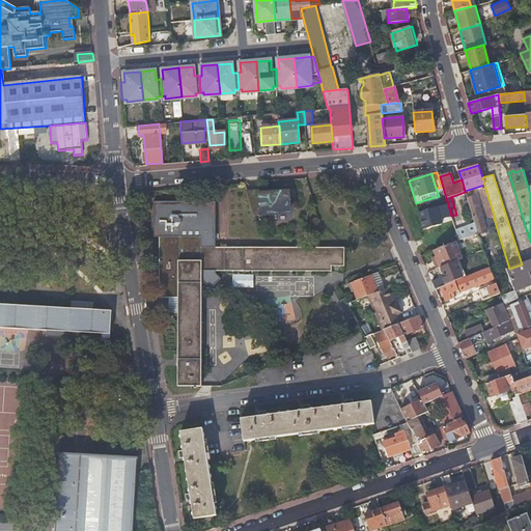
[(287,191),(257,194),(259,215),(286,213),(289,208),(287,191)]
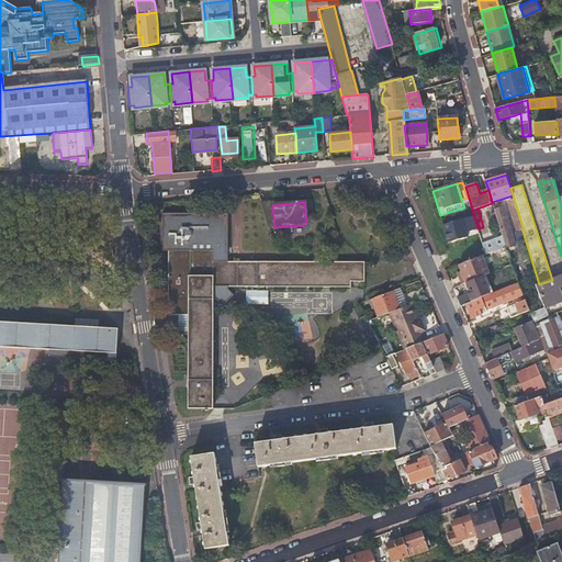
[(271,227),(269,203),(262,203),(266,228),(271,227)]
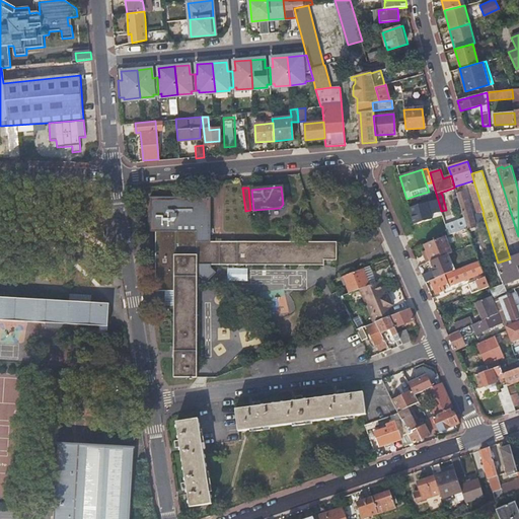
[(464,190),(456,193),(468,227),(475,224),(464,190)]
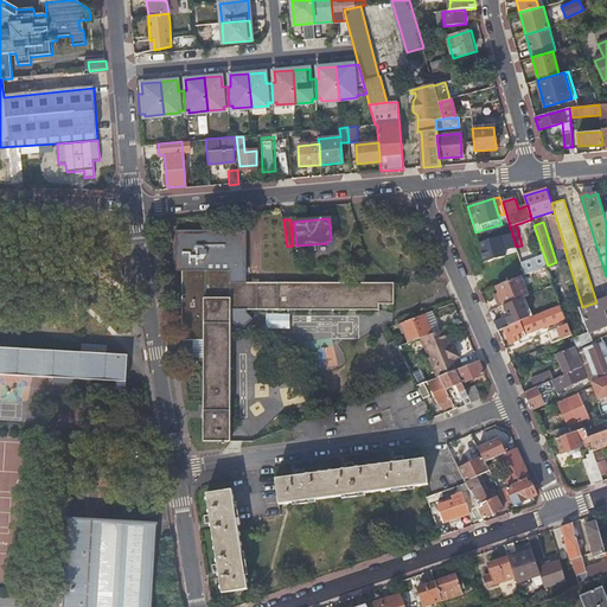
[(485,238),(504,232),(502,224),(481,230),(485,238)]
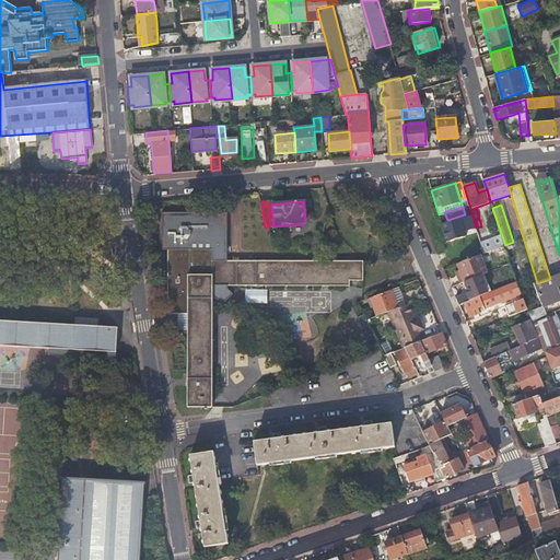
[(362,261),(226,263),(226,213),(162,213),(162,251),(167,251),(166,314),(187,314),(187,408),(203,408),(203,409),(207,409),(207,408),(211,408),(212,299),(214,300),(222,305),(233,294),(228,290),(228,287),(349,287),(349,281),(362,281),(362,261)]
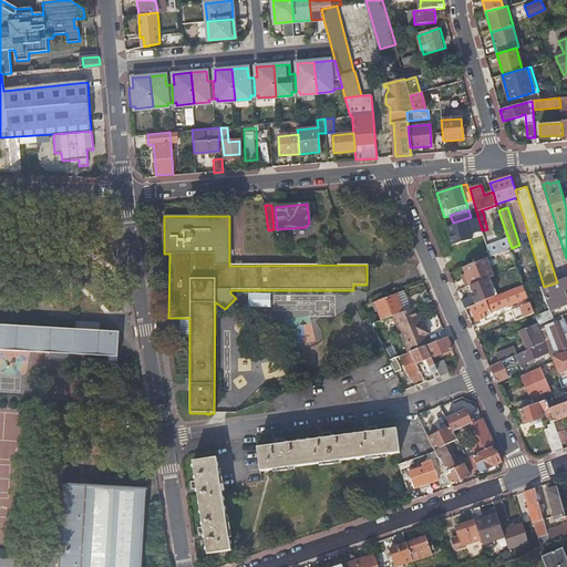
[(491,258),(509,249),(507,239),(487,247),(491,258)]
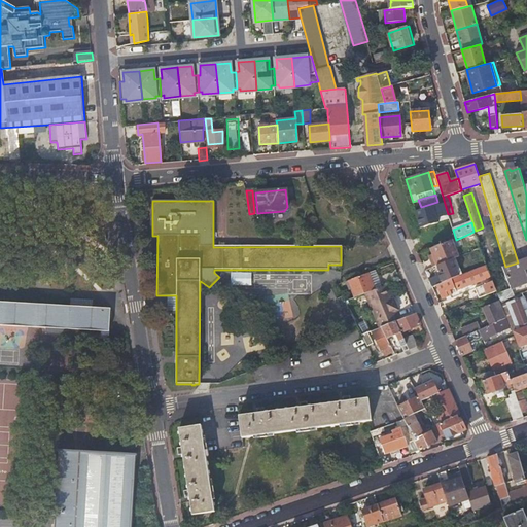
[(433,268),(434,268),(452,260),(456,259),(450,242),(430,249),(434,260),(431,261),(433,268)]
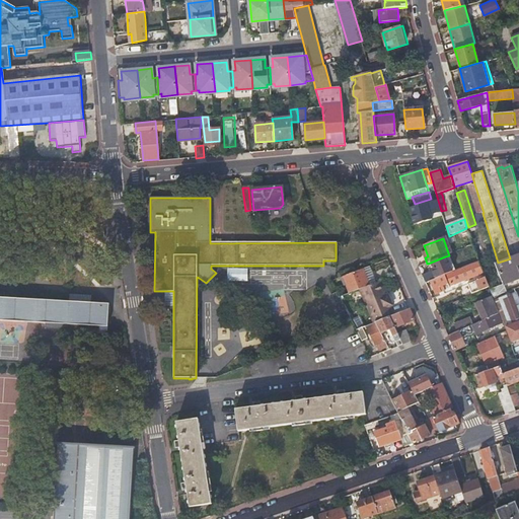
[(472,265),(478,262),(473,245),(466,248),(466,249),(445,257),(445,256),(428,264),(430,268),(436,265),(439,271),(469,258),(472,265)]
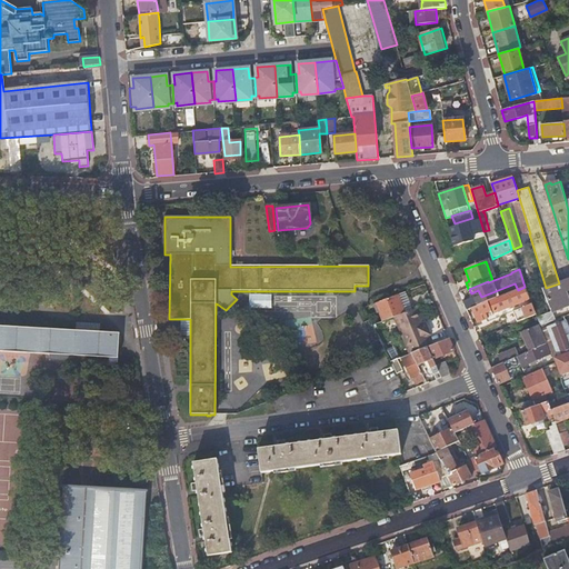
[(568,297),(568,293),(568,292),(568,279),(559,283),(546,288),(543,289),(552,316),(568,308),(568,297)]
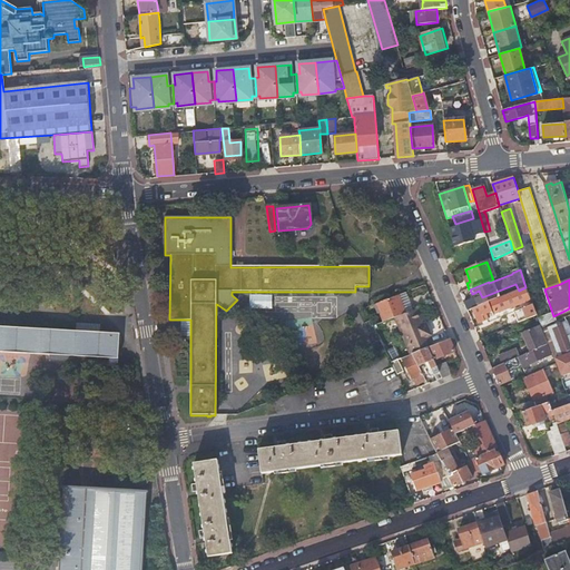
[(533,306),(529,295),(526,287),(519,291),(526,310),(533,306)]
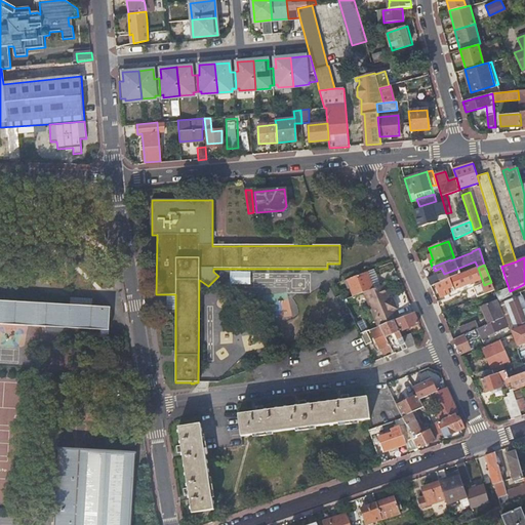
[(477,281),(473,270),(452,278),(456,289),(477,281)]
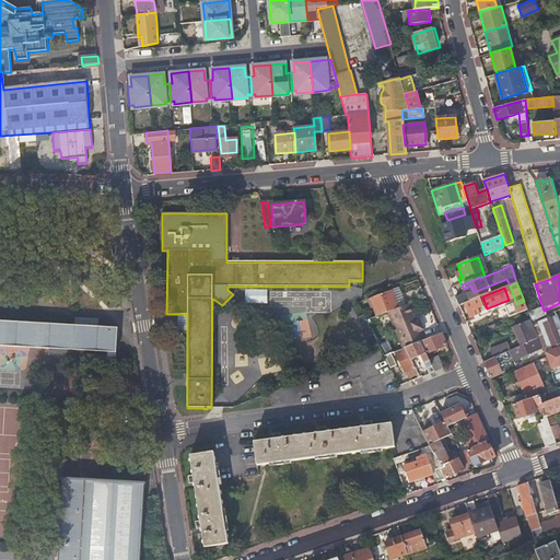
[(405,306),(397,289),(391,291),(397,308),(405,306)]
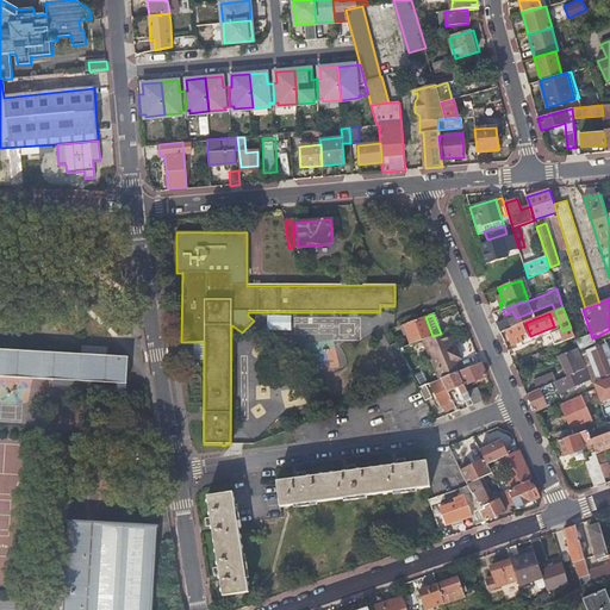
[(433,336),(425,317),(403,325),(410,346),(422,341),(433,336)]
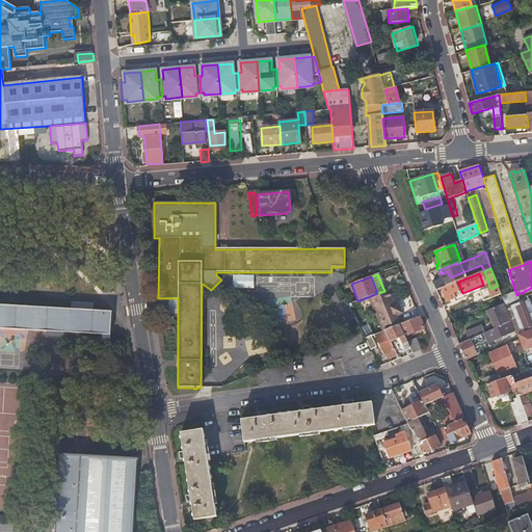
[(391,289),(400,285),(398,278),(389,283),(391,289)]
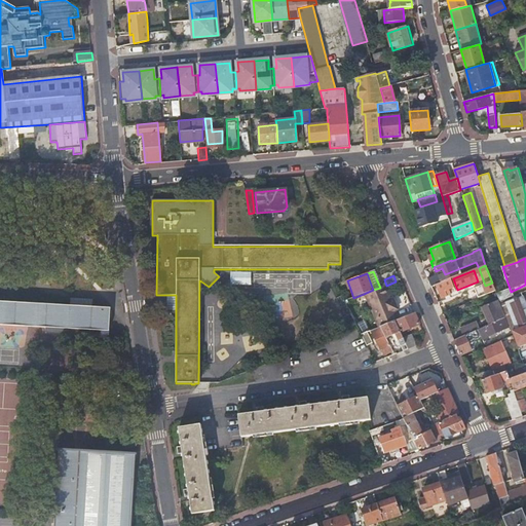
[(450,279),(435,286),(437,289),(440,299),(446,297),(444,292),(453,288),(450,279)]
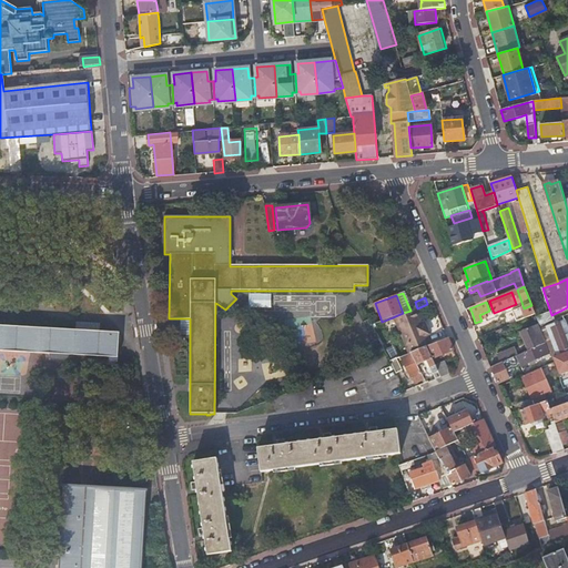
[(535,315),(531,305),(524,308),(523,308),(527,318),(535,315)]
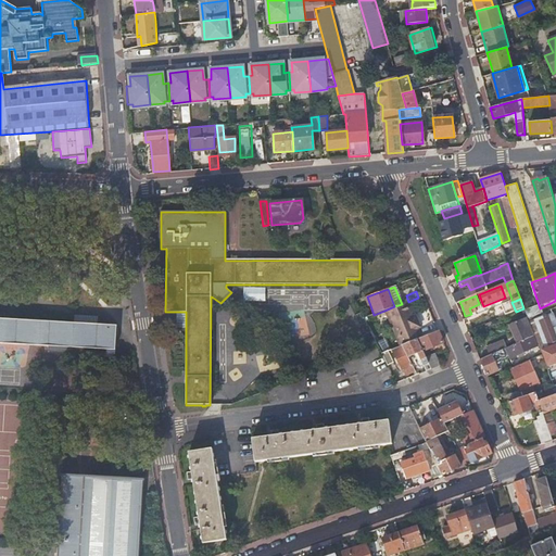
[(415,316),(408,302),(404,303),(412,318),(415,316)]
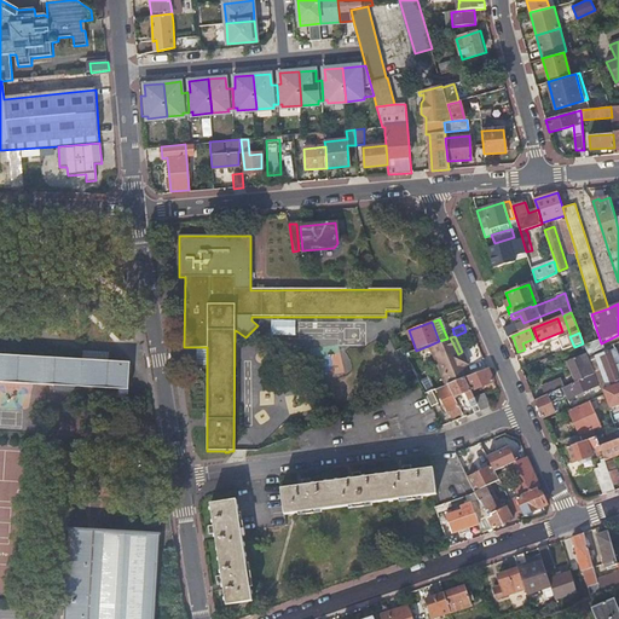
[(450,337),(447,339),(439,341),(428,346),(446,387),(449,386),(464,379),(469,377),(466,366),(468,365),(462,352),(458,354),(450,337)]
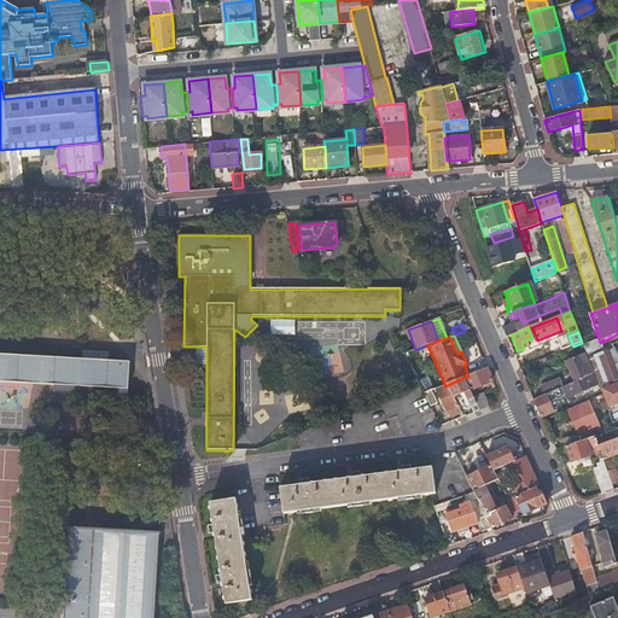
[(617,362),(612,345),(593,353),(587,355),(594,374),(599,385),(600,390),(617,383),(617,362)]
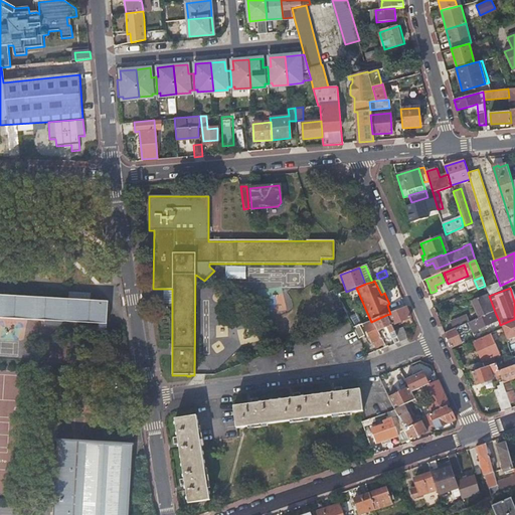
[(0,317),(108,323),(109,300),(0,294),(0,317)]
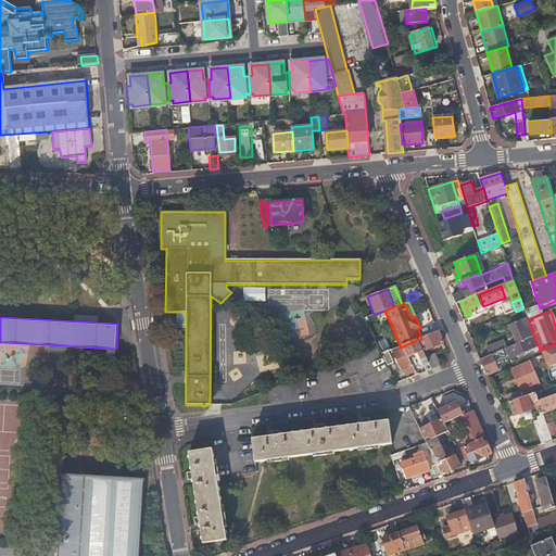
[(521,343),(534,338),(526,319),(514,325),(519,336),(515,337),(519,344),(521,343)]
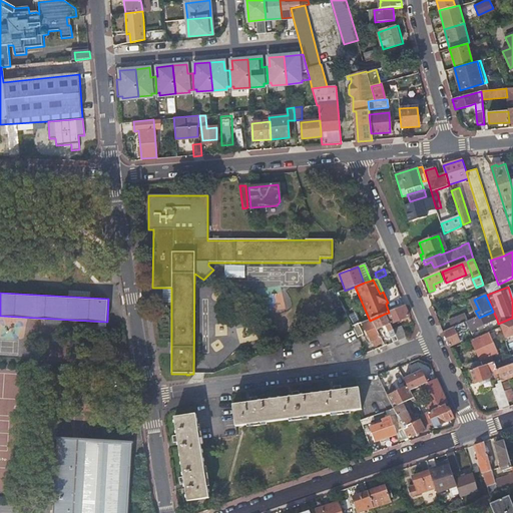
[(339,299),(330,301),(332,312),(341,310),(339,299)]
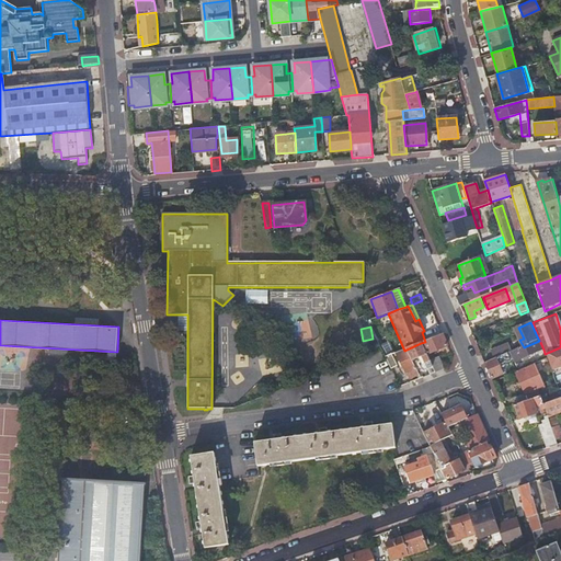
[(524,339),(518,328),(517,328),(514,329),(519,340),(524,339)]
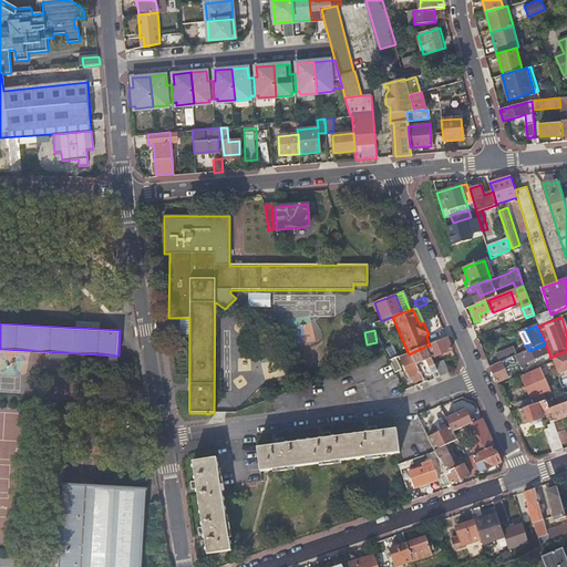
[(452,349),(446,338),(430,346),(425,347),(431,358),(452,349)]
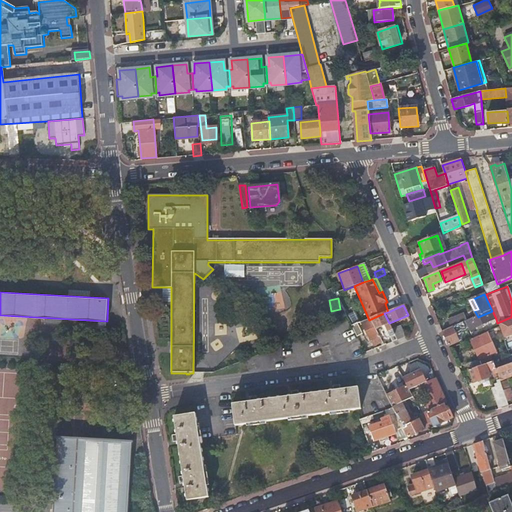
[(351,306),(342,310),(348,321),(351,327),(357,325),(359,324),(351,306)]
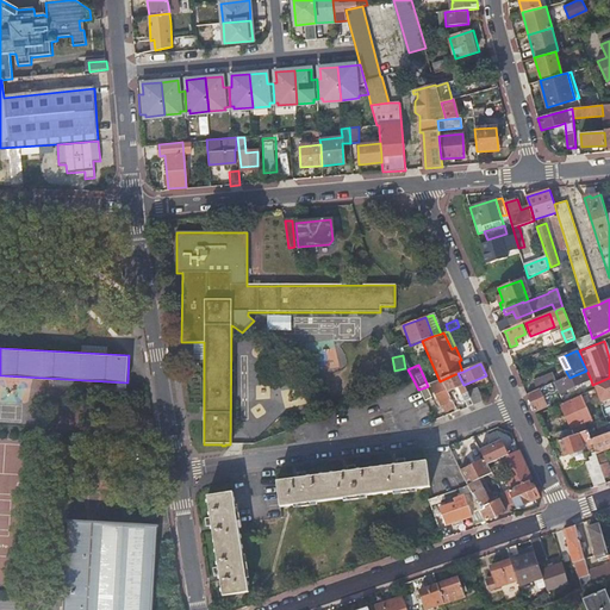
[(591,380),(586,371),(572,377),(570,378),(566,379),(556,384),(549,386),(547,387),(551,397),(560,393),(568,390),(571,393),(577,390),(576,387),(591,380)]
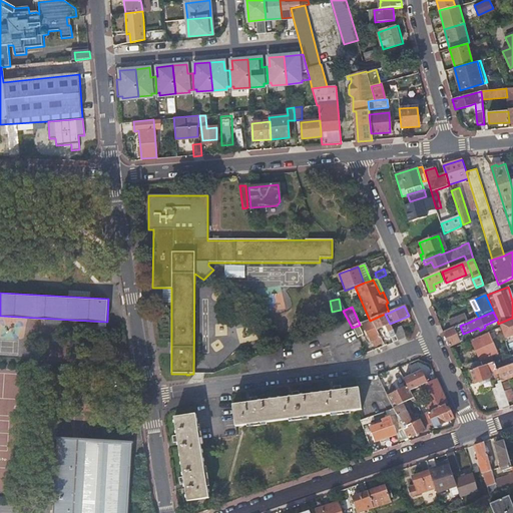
[(385,314),(372,320),(376,329),(385,325),(391,337),(395,335),(390,324),(385,314)]
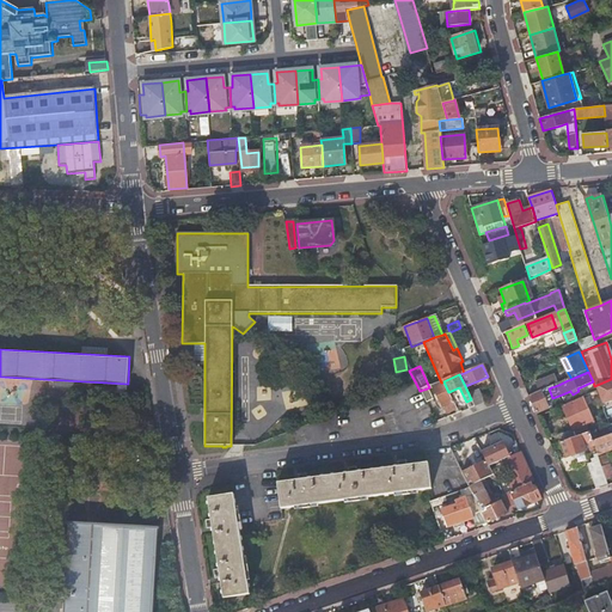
[(544,391),(549,389),(551,387),(558,385),(555,377),(537,384),(540,392),(544,391)]
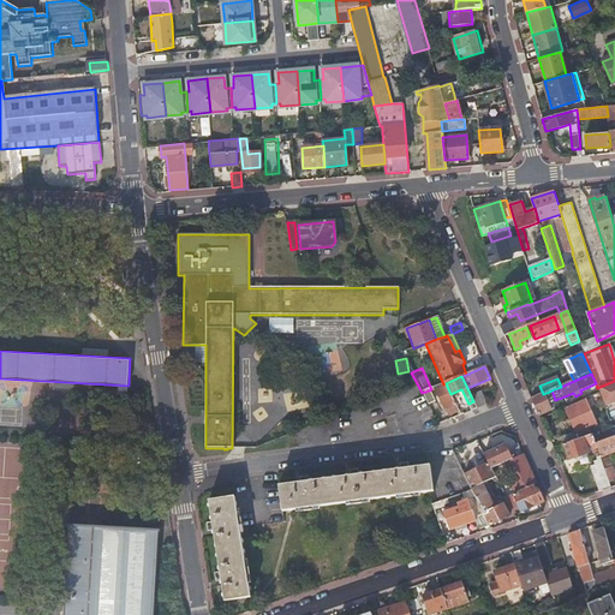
[(614,382),(599,388),(605,406),(614,402),(614,382)]
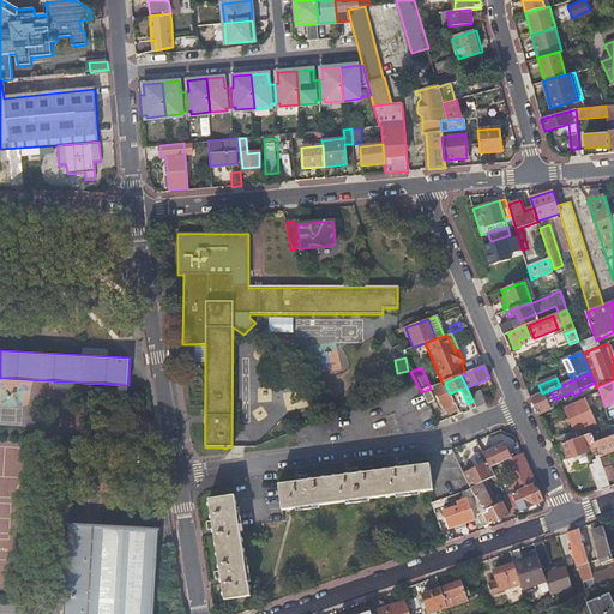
[(445,383),(443,384),(433,387),(445,410),(446,409),(450,415),(458,410),(450,393),(445,383)]
